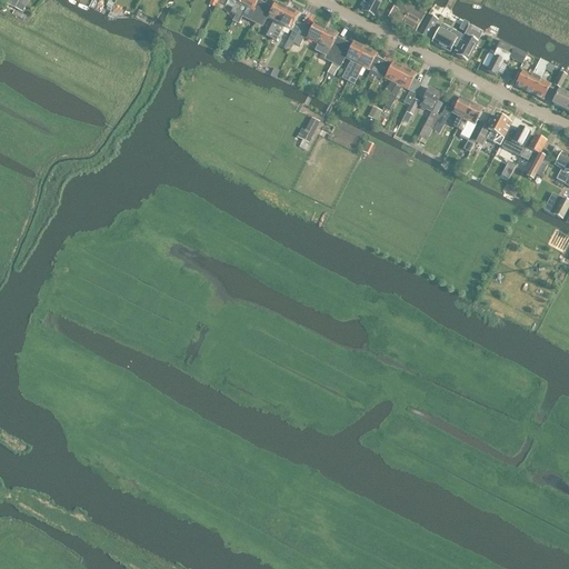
[(7,0),(6,3),(12,7),(22,11),(27,0),(7,0)]
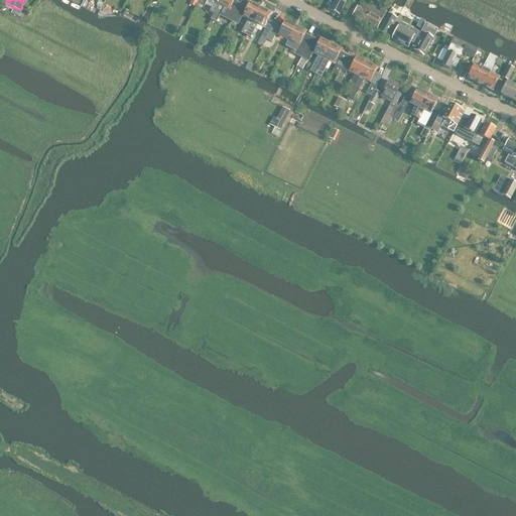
[(211,19),(220,0),(207,0),(205,4),(211,7),(209,11),(213,13),(211,19)]
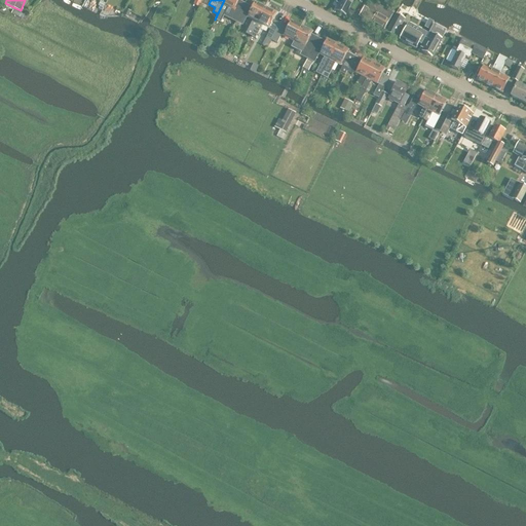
[(231,17),(236,21),(245,4),(238,0),(237,0),(224,0),(215,20),(220,22),(227,7),(235,10),(231,17)]
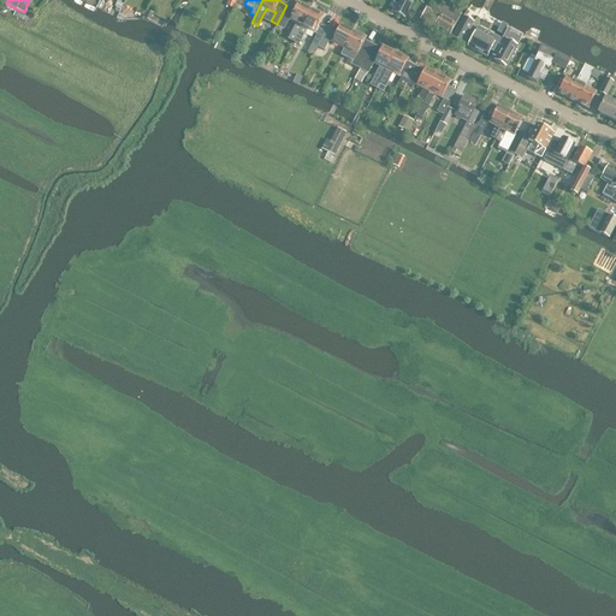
[(394,12),(404,17),(413,0),(394,0),(394,3),(397,5),(394,12)]
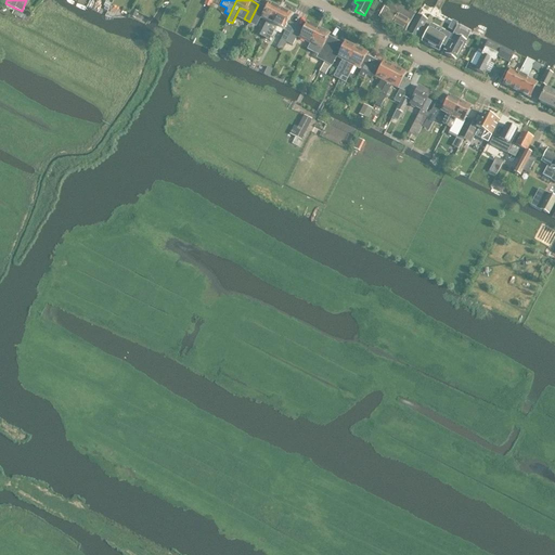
[(259,35),(265,37),(280,8),(268,2),(266,8),(258,4),(249,22),(255,24),(258,16),(267,21),(259,35)]
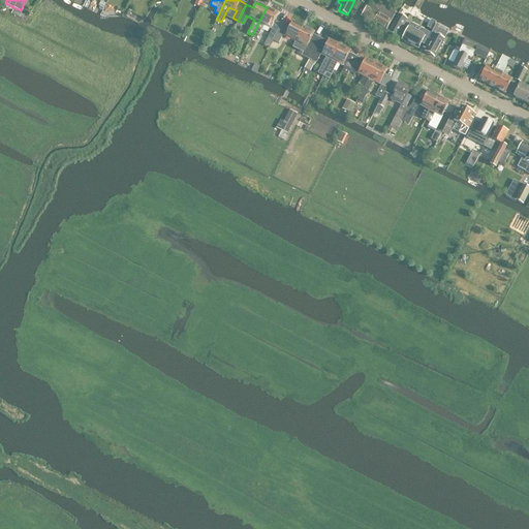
[(361,16),(385,30),(395,13),(375,2),(371,8),(366,6),(361,16)]
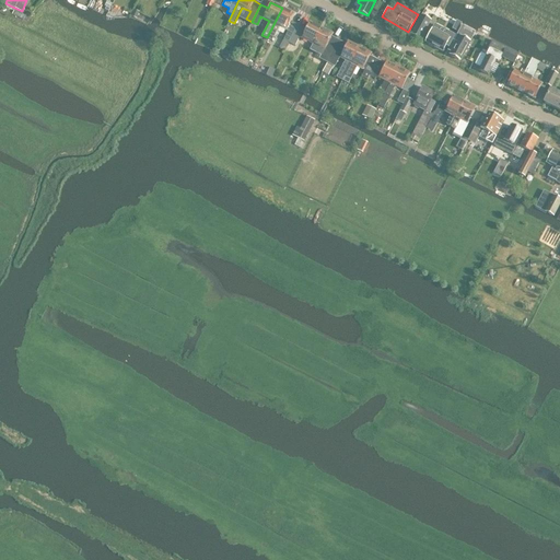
[(283,39),(289,43),(299,24),(291,20),(293,14),(282,8),(267,37),(271,41),(279,26),(288,31),(283,39)]
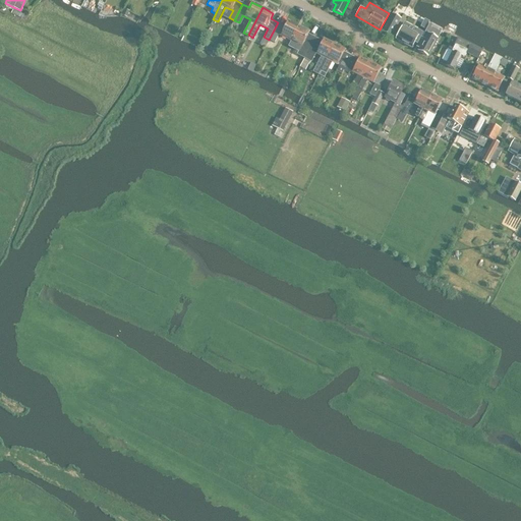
[(382,32),(391,37),(399,21),(403,12),(395,8),(390,16),(382,32)]
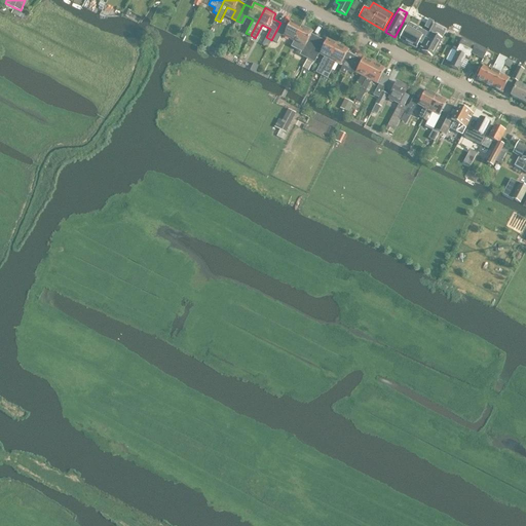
[(280,34),(294,41),(301,26),(291,21),(288,26),(280,23),(271,40),(276,42),(280,34)]
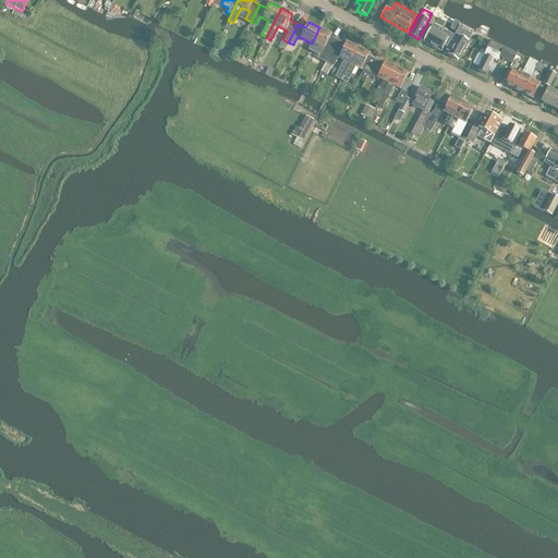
[(433,25),(424,41),(441,51),(445,45),(447,46),(452,35),(433,25)]
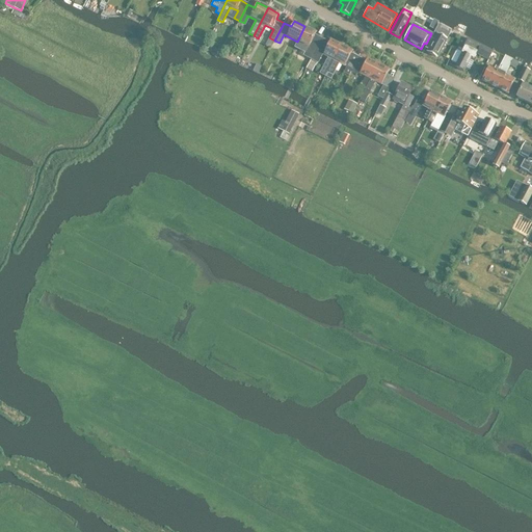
[(304,26),(297,42),(308,47),(316,32),(304,26)]
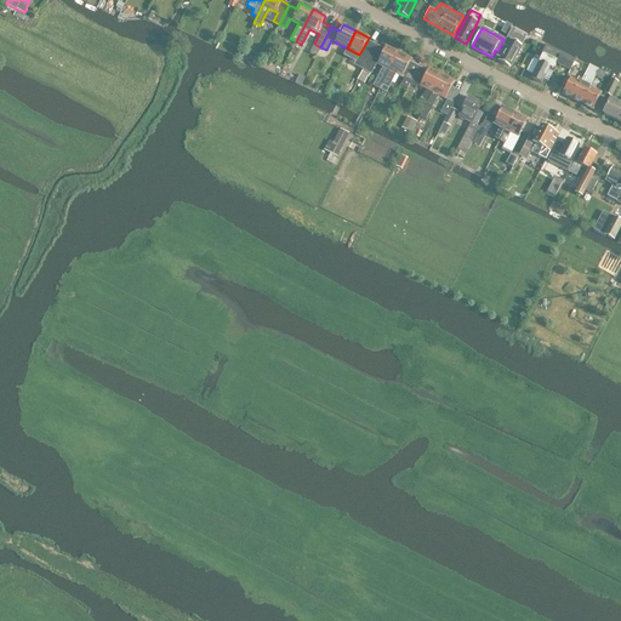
[(524,39),(512,33),(505,45),(502,44),(496,56),(499,57),(501,58),(500,62),(510,67),(522,46),(522,45),(524,39)]
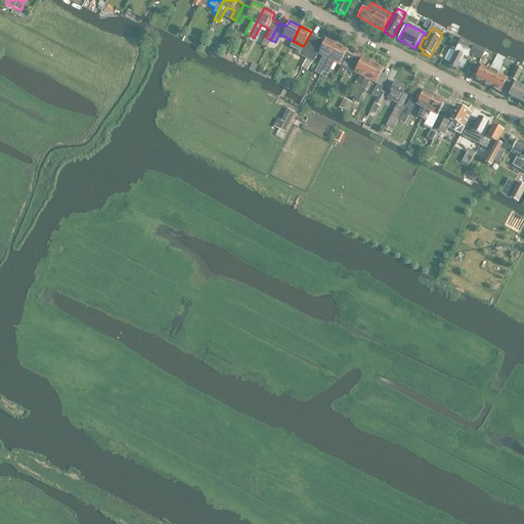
[(457,46),(454,52),(449,49),(444,59),(449,62),(447,66),(456,70),(464,57),(466,58),(469,53),(481,58),(485,49),(469,42),(461,38),(456,45),(457,46)]
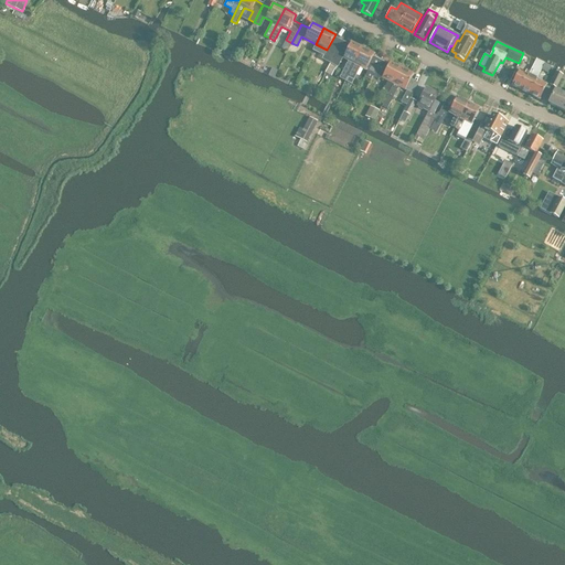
[(345,82),(362,48),(351,42),(349,45),(341,42),(326,73),(331,75),(334,70),(337,67),(342,57),(349,61),(340,78),(345,82)]
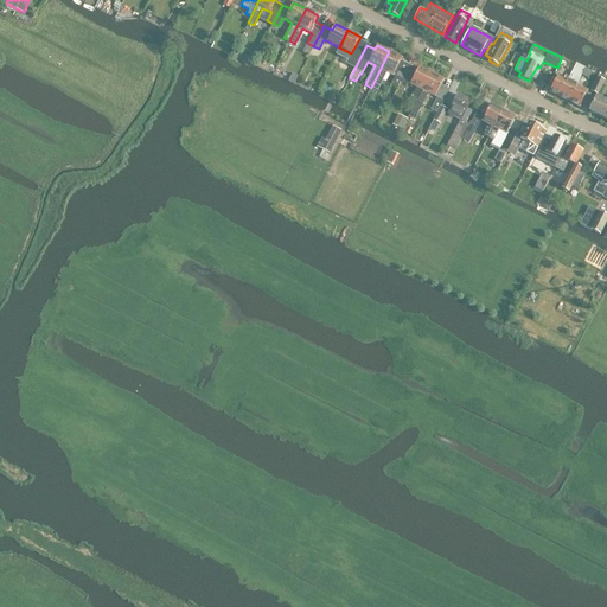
[(377,90),(387,72),(396,76),(393,83),(398,87),(400,83),(409,65),(401,61),(402,58),(389,51),(371,88),(377,90)]
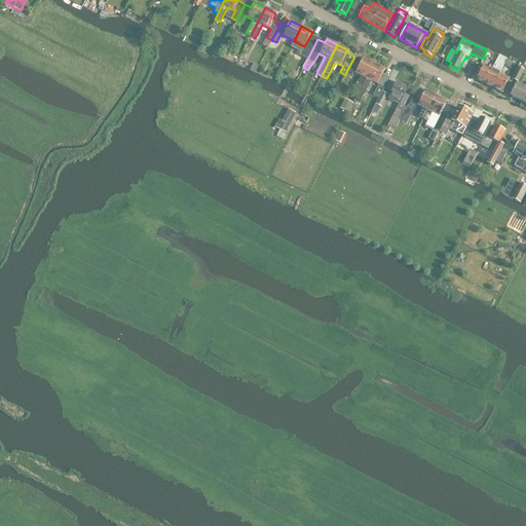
[(476,79),(493,87),(497,79),(496,79),(499,74),(498,74),(501,69),(506,59),(499,54),(491,71),(483,66),(476,79)]
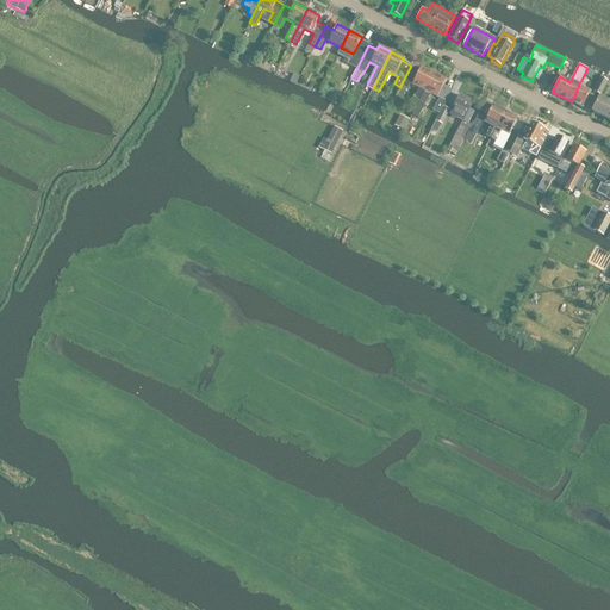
[(421,67),(419,69),(411,66),(402,83),(409,86),(410,83),(419,88),(411,103),(416,106),(433,73),(421,67)]
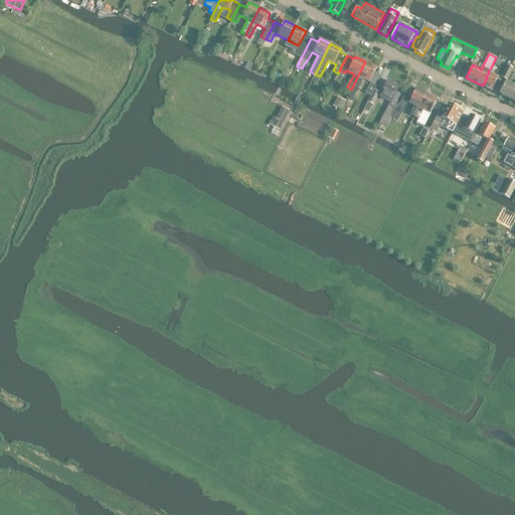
[(493,63),(499,65),(502,60),(496,57),(493,63)]
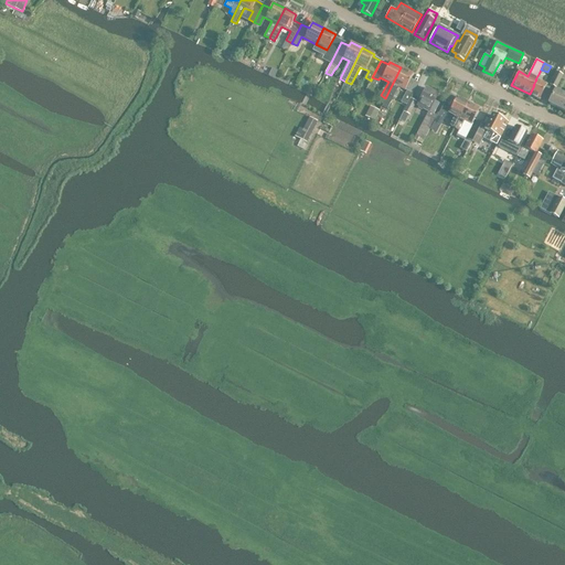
[(413,74),(401,67),(385,98),(381,107),(386,109),(398,86),(405,89),(413,74)]
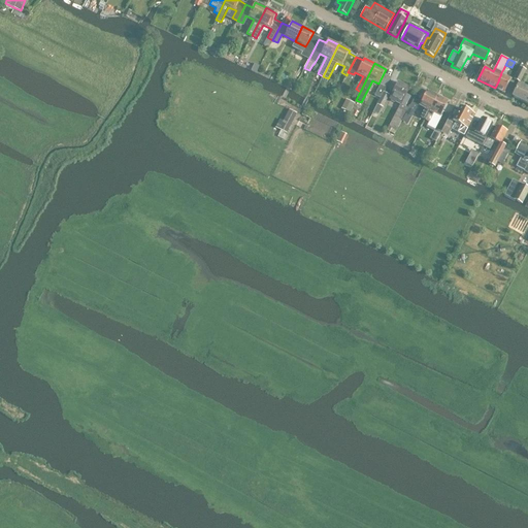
[(514,79),(520,83),(525,70),(519,67),(514,79)]
